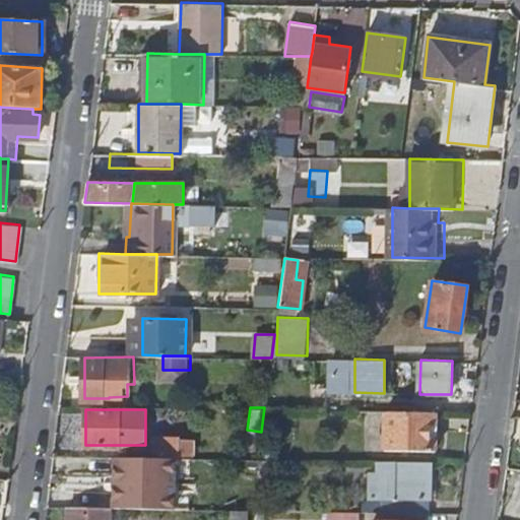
[(443,411),(394,410),(391,410),(390,448),(442,448),(443,411)]
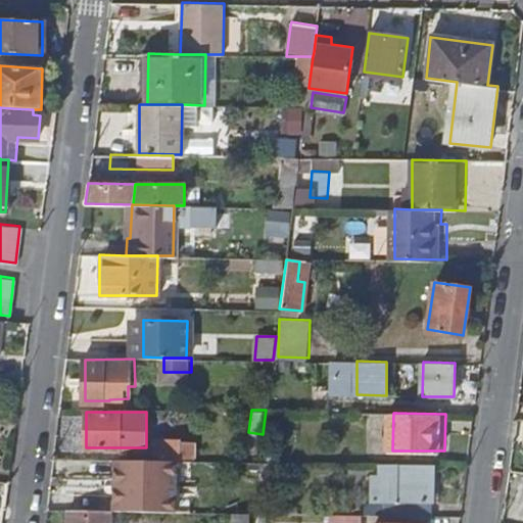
[(156,456),(180,457),(181,441),(156,440),(156,456)]
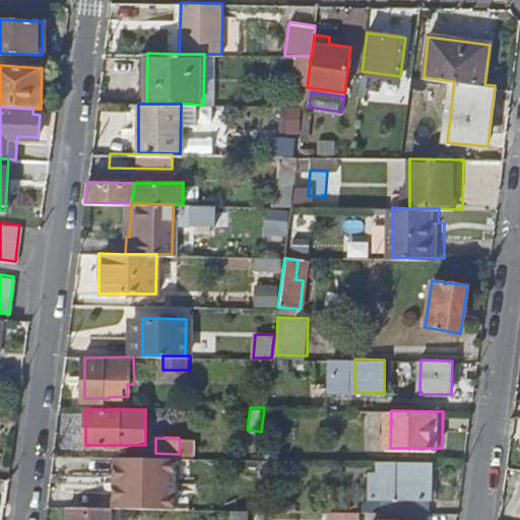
[(113,455),(112,506),(174,507),(175,457),(113,455)]
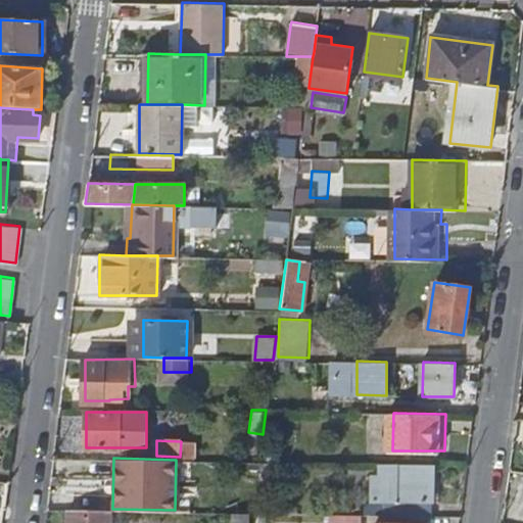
[(433,465),(398,464),(398,514),(432,515),(433,465)]
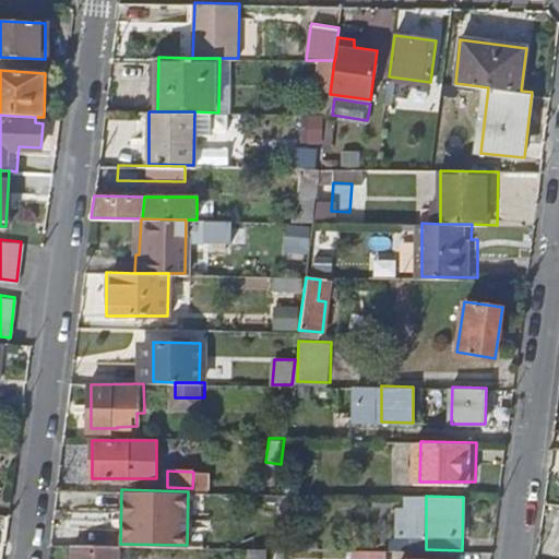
[(111,558),(113,544),(80,543),(70,543),(69,558),(111,558)]
